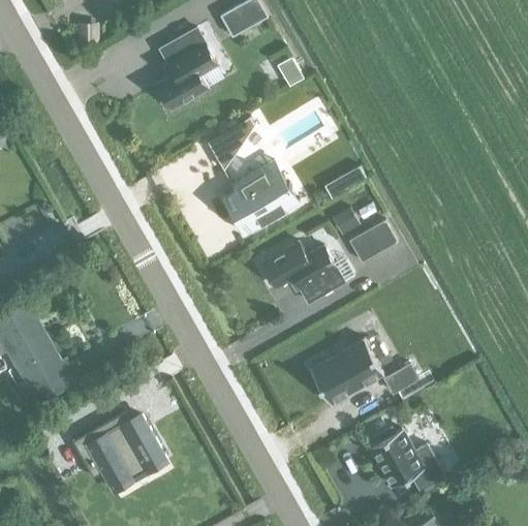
[(246,0),(219,16),(231,37),(268,18),(257,0),(246,0)]
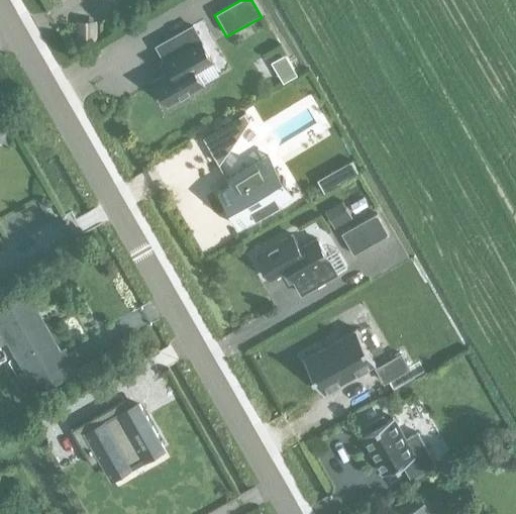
[(75,44),(96,45),(96,22),(75,21),(75,44)]
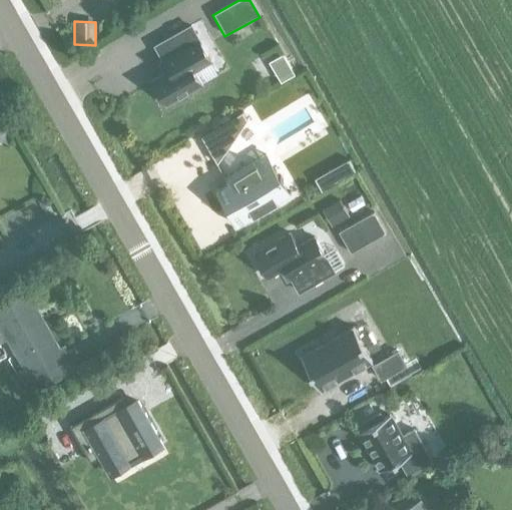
[(209,63),(190,28),(155,48),(169,72),(152,82),(165,106),(201,86),(193,72),(209,63)]
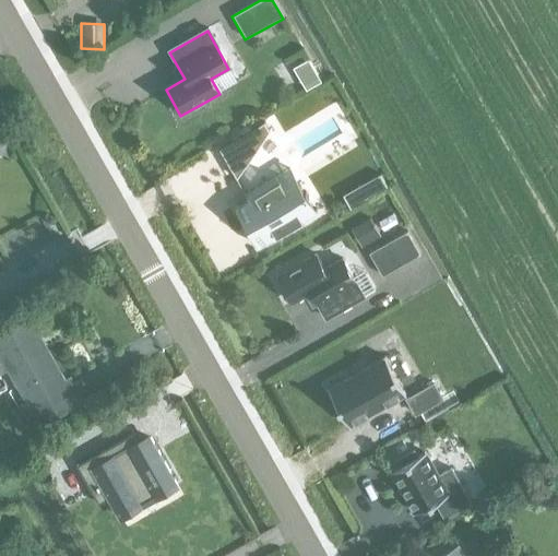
[(316,73),(300,82),(306,92),(321,83),(316,73)]
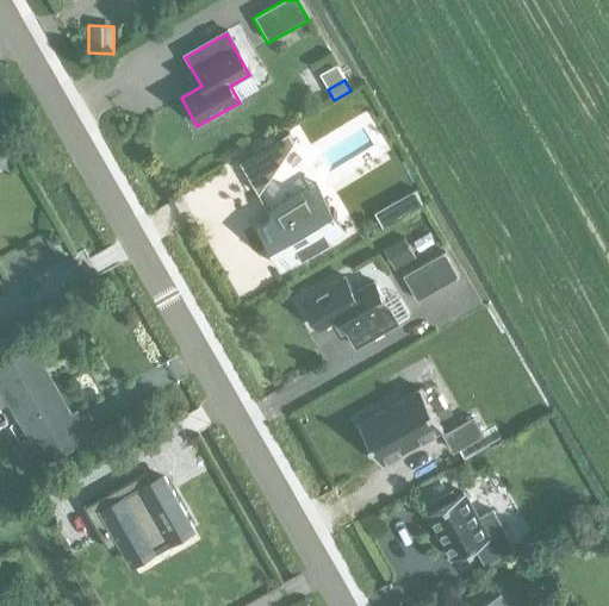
[(287,135),(238,163),(258,195),(259,195),(293,144),(287,135)]
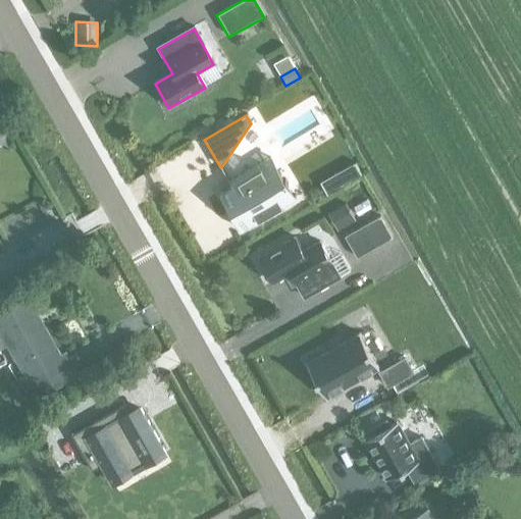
[(231,187),(219,194),(220,196),(226,205),(227,204),(229,209),(231,214),(237,211),(246,226),(240,229),(242,231),(296,199),(295,197),(293,198),(285,187),(288,186),(284,180),(283,180),(278,172),(277,172),(269,159),(248,171),(248,170),(228,182),(231,187)]
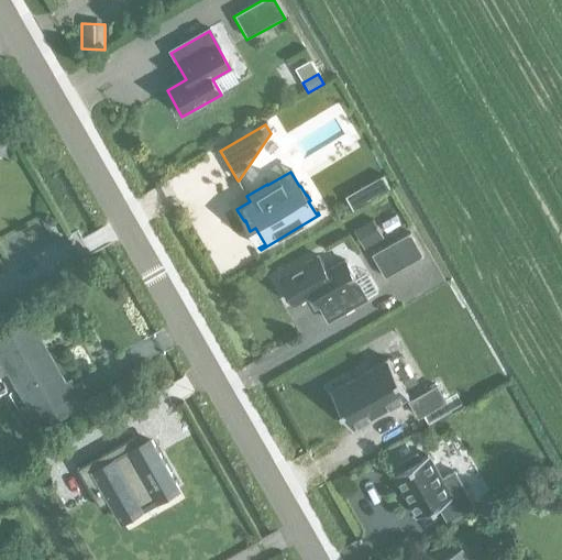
[(382,176),(344,198),(352,211),(389,190),(382,176)]
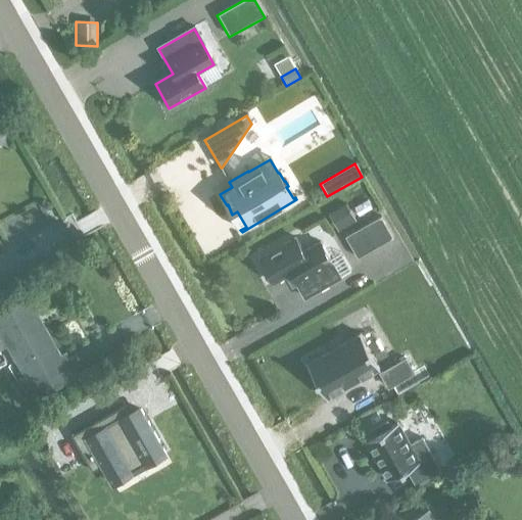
[(345,205),(334,213),(344,229),(356,223),(345,205)]
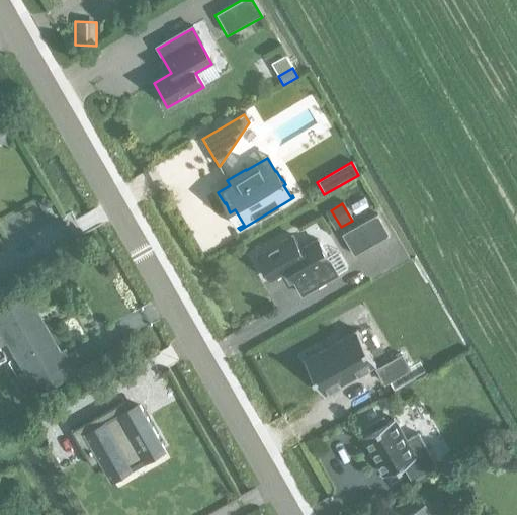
[(341,236),(353,257),(389,237),(376,216),(341,236)]
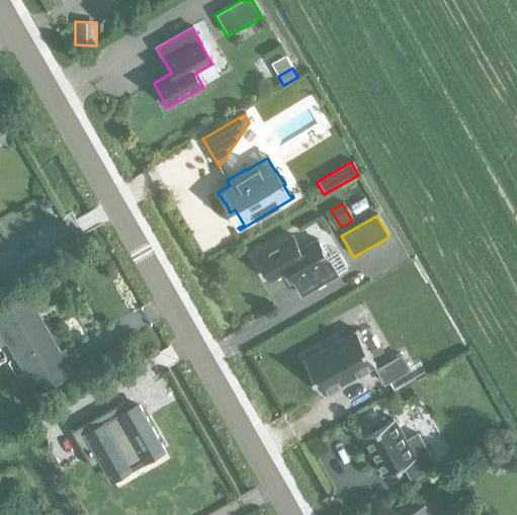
[(291,237),(256,257),(270,281),(287,272),(302,296),(337,276),(317,241),(299,251),(291,237)]
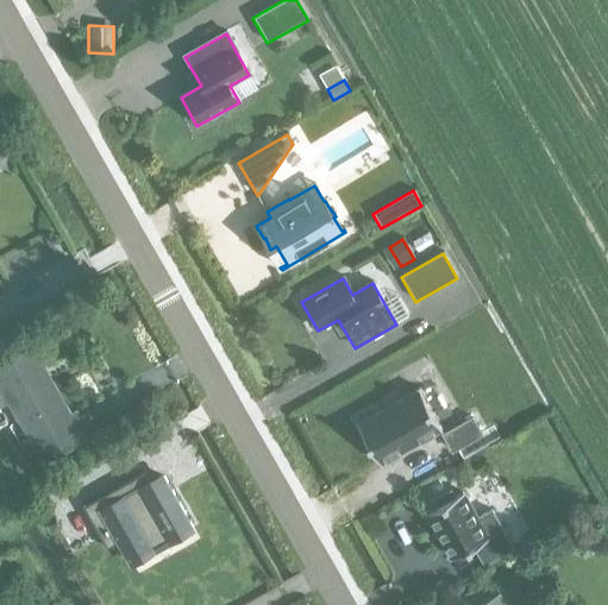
[(87,439),(76,417),(75,417),(70,420),(27,344),(0,359),(0,385),(31,439),(19,446),(27,460),(51,446),(56,455),(87,439)]
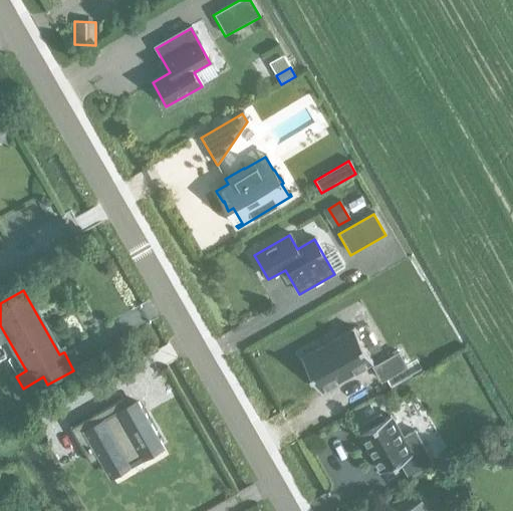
[(352,329),(301,358),(320,393),(372,362),(364,349),(352,329)]
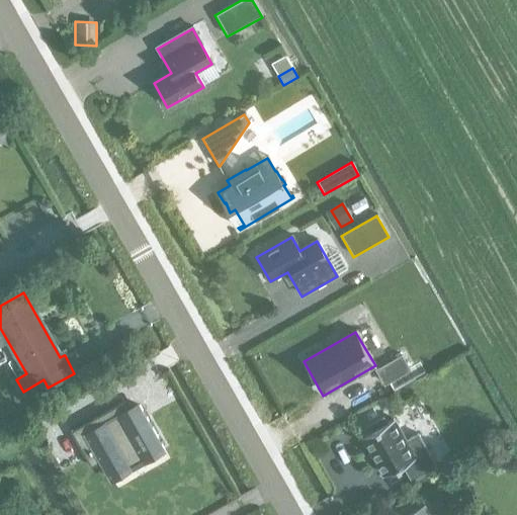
[(394,360),(376,370),(384,384),(409,370),(401,356),(394,360)]
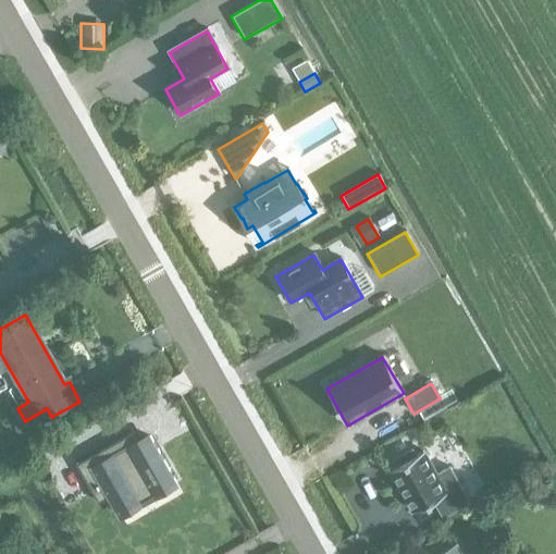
[(127,438),(132,435),(131,434),(75,465),(98,504),(108,499),(118,516),(175,483),(149,439),(144,441),(133,447),(127,438)]
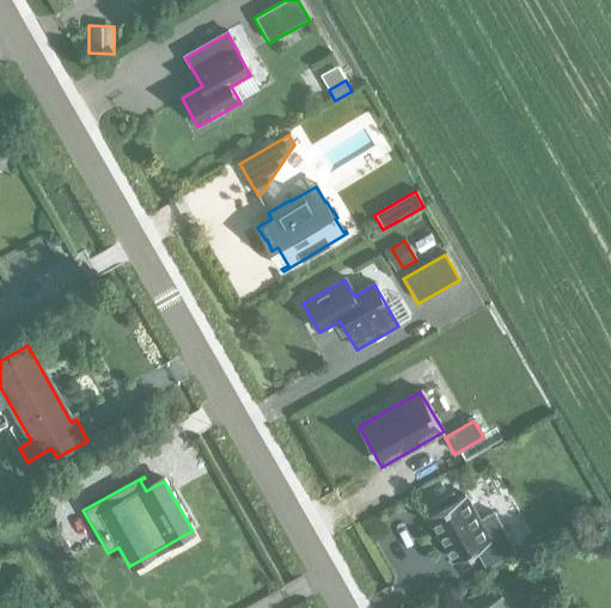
[(515,551),(493,514),(478,522),(464,496),(456,501),(452,496),(433,507),(437,511),(428,517),(454,563),(476,550),(487,567),(515,551)]
